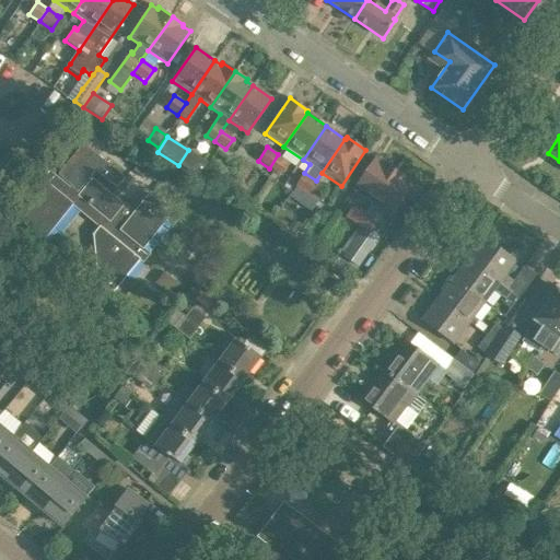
[(188,150),(178,165),(198,177),(209,163),(188,150)]
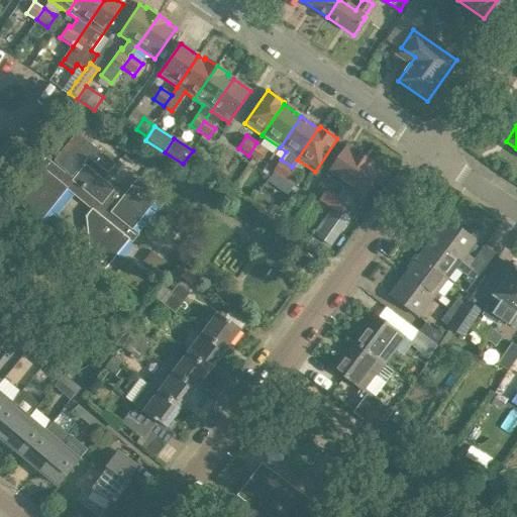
[(256,142),(248,156),(260,163),(268,150),(256,142)]
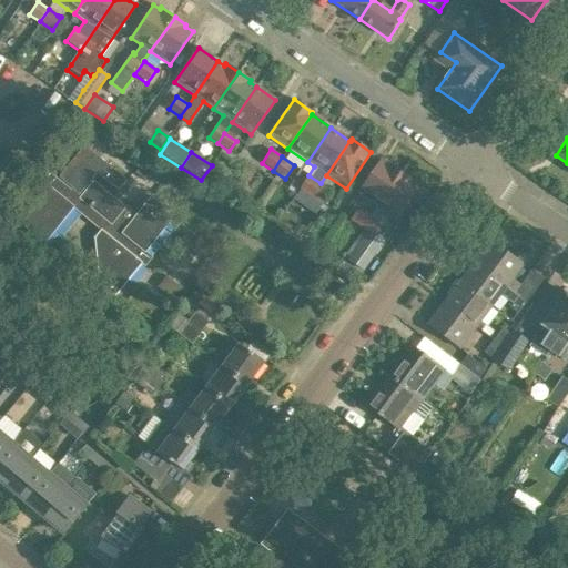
[(382,160),(358,193),(378,206),(402,172),(389,163),(388,164),(382,160)]
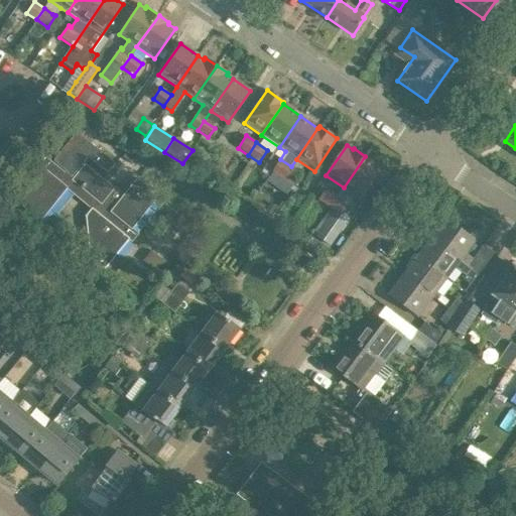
[(131,148),(123,158),(133,165),(140,156),(131,148)]
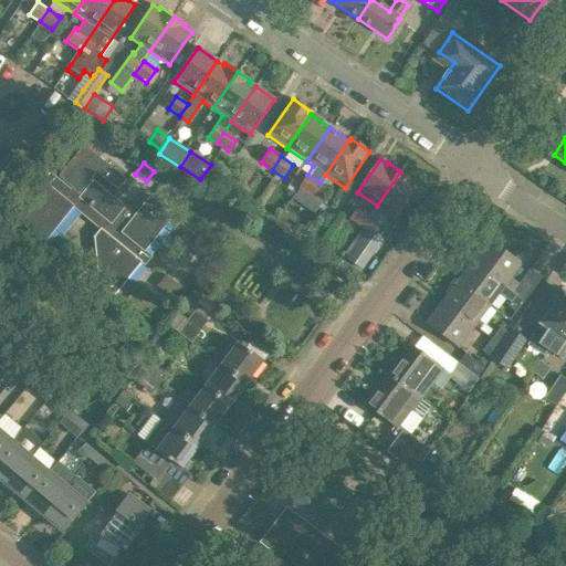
[(377,206),(370,216),(380,222),(387,213),(396,219),(419,186),(410,180),(411,178),(400,171),(377,206)]
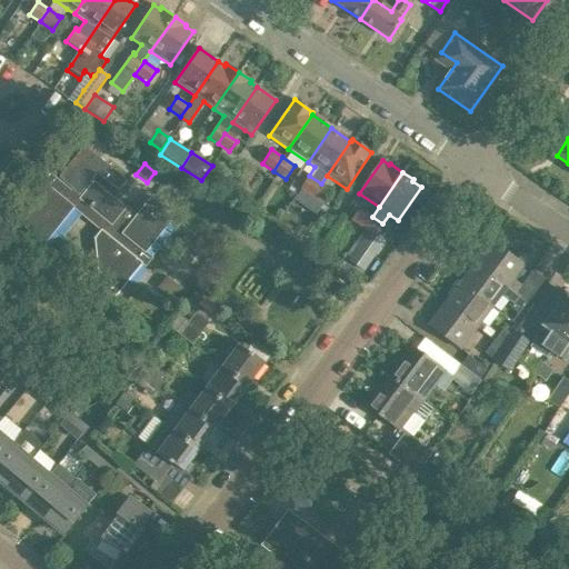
[(31,197),(39,202),(20,225),(45,245),(73,209),(100,230),(93,239),(95,239),(97,270),(97,271),(105,278),(98,287),(112,299),(117,295),(141,265),(145,267),(152,258),(146,252),(175,217),(151,197),(129,223),(119,216),(126,208),(93,181),(80,198),(50,173),(31,197)]
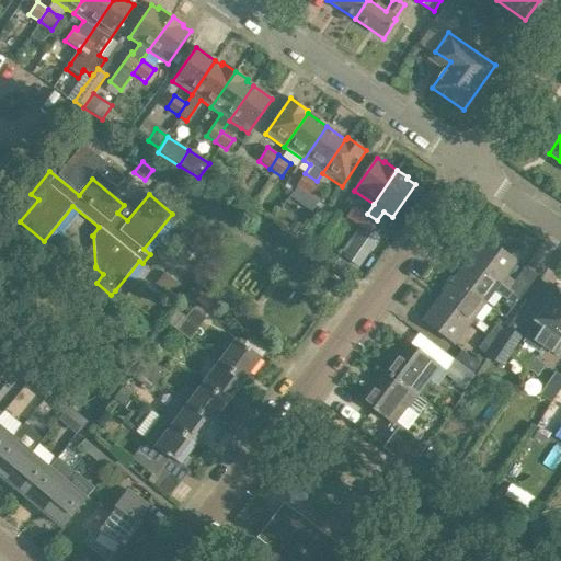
[(305,173),(296,186),(308,194),(317,181),(305,173)]
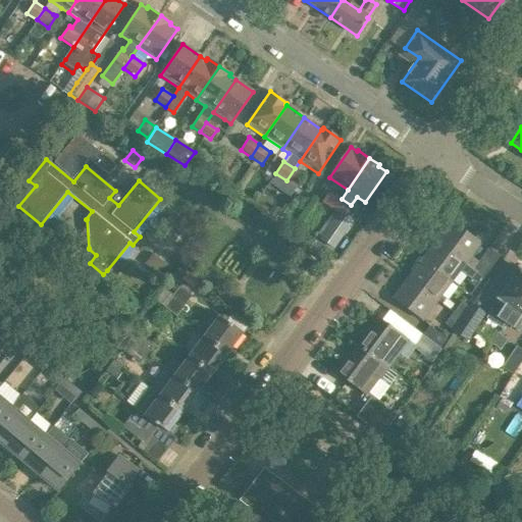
[(295,168),(286,180),(297,188),(305,175),(295,168)]
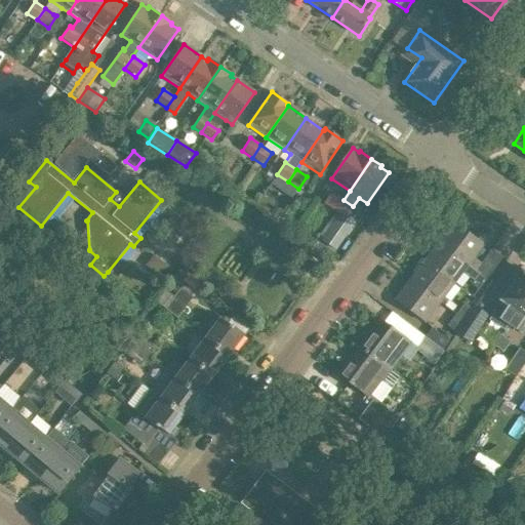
[(332,192),(323,204),(335,211),(344,200),(332,192)]
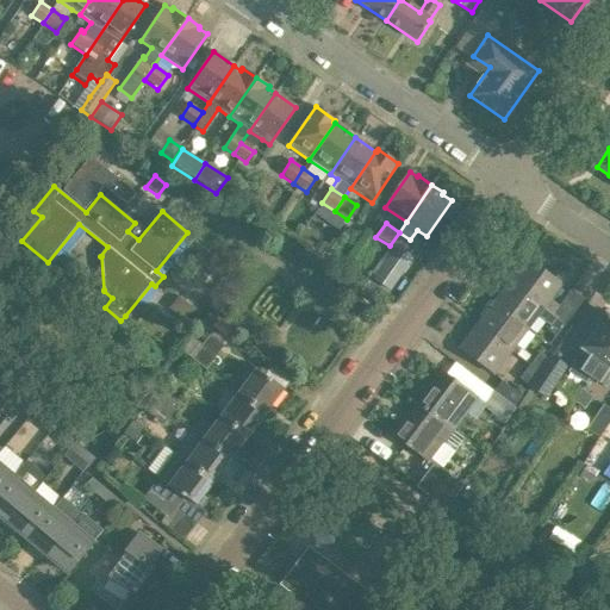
[(399,232),(390,246),(400,254),(410,240),(399,232)]
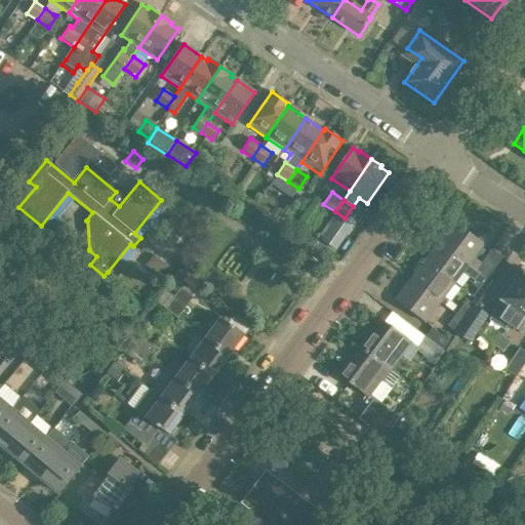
[(275,209),(270,216),(277,221),(282,214),(275,209)]
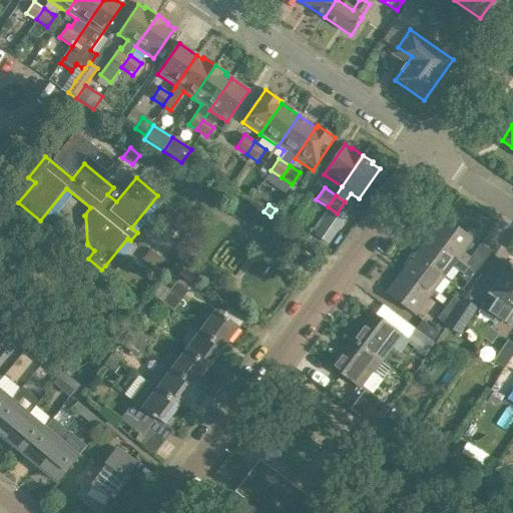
[(442,216),(428,234),(459,257),(477,231),(465,222),(459,229),(442,216)]
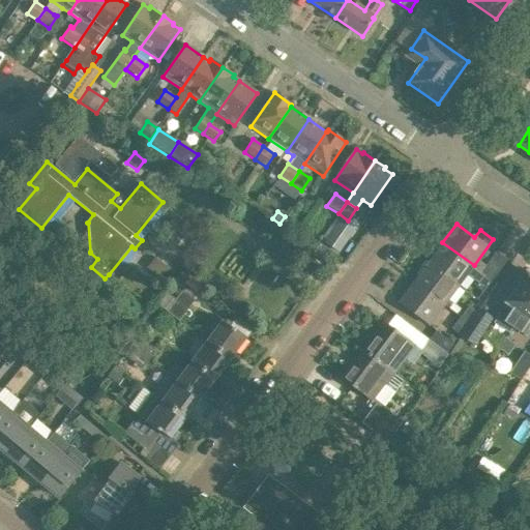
[(336,226),(325,242),(340,252),(351,235),(336,226)]
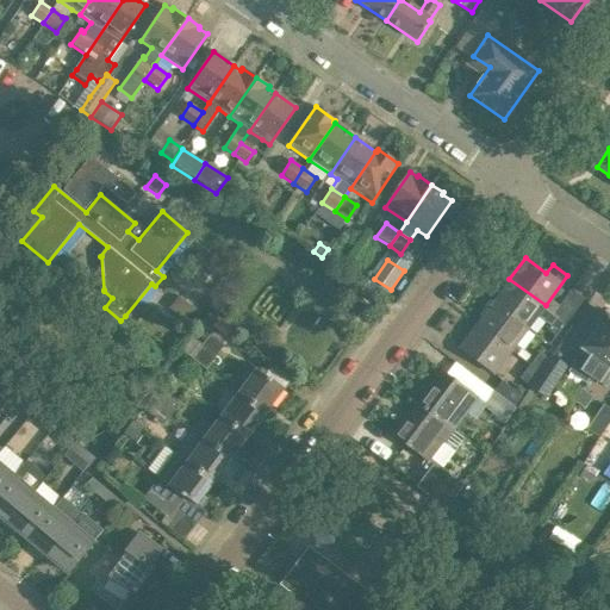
[(509,279),(492,302),(528,328),(546,305),(509,279)]
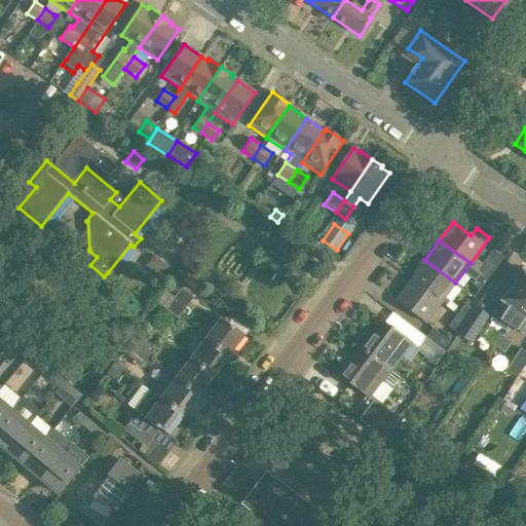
[(492,250),(478,269),(482,271),(489,277),(503,258),(492,250)]
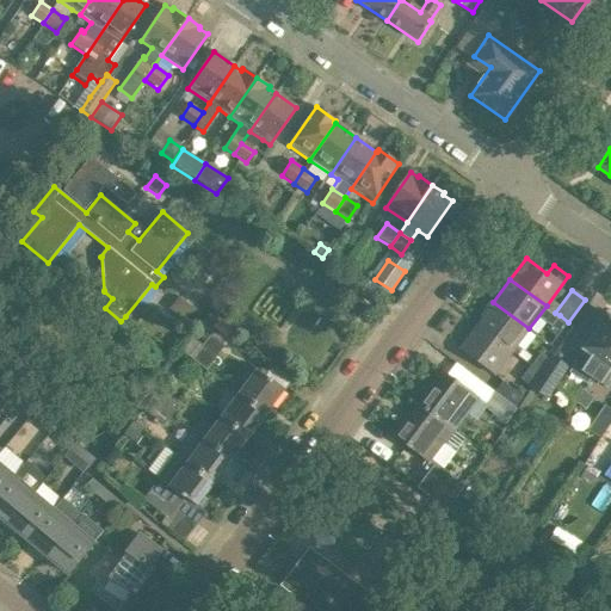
[(196,310),(178,296),(168,309),(186,322),(196,310)]
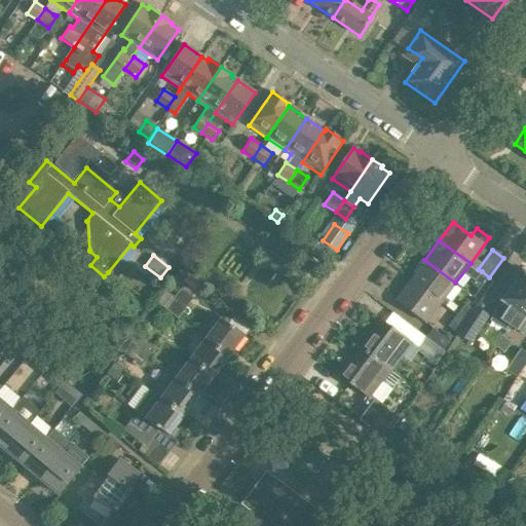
[(424,260),(410,279),(441,303),(455,283),(424,260)]
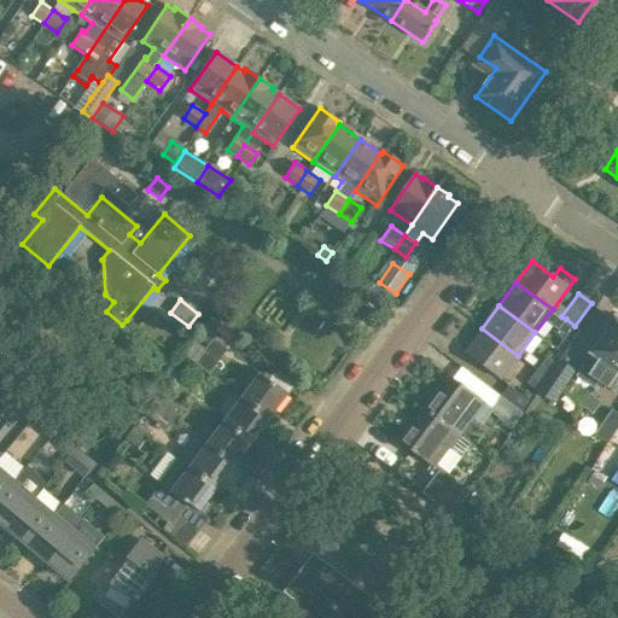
[(592,354),(576,377),(594,389),(596,385),(617,354),(617,315),(614,318),(611,315),(586,350),(592,354)]
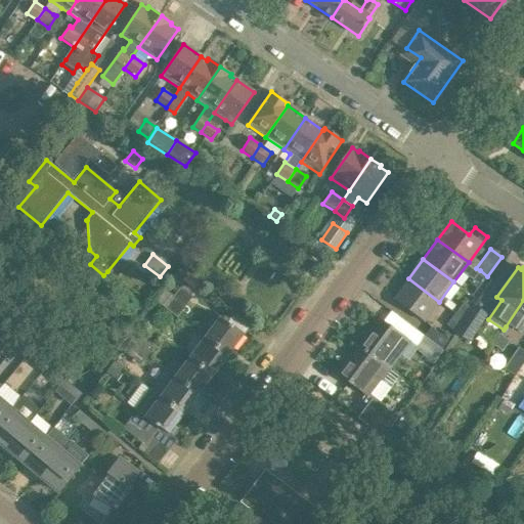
[(475,277),(470,284),(478,290),(486,278),(487,276),(480,270),(475,277)]
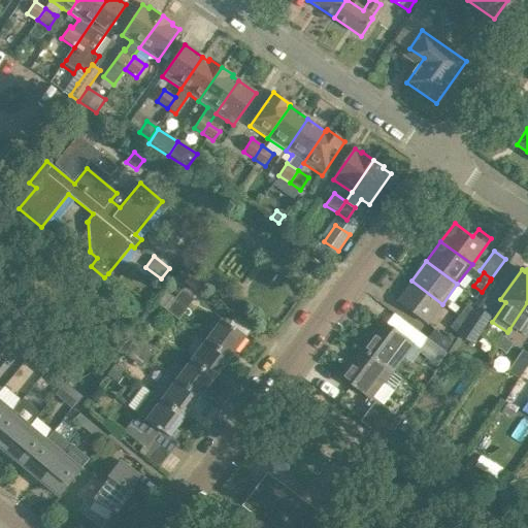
[(411,281),(396,302),(427,325),(442,304),(411,281)]
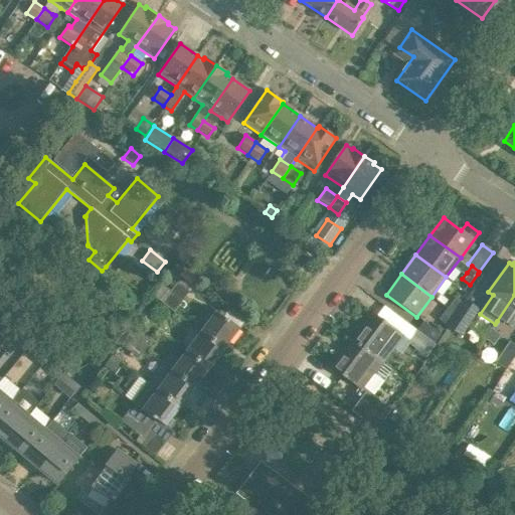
[(177,282),(169,293),(181,303),(189,292),(177,282)]
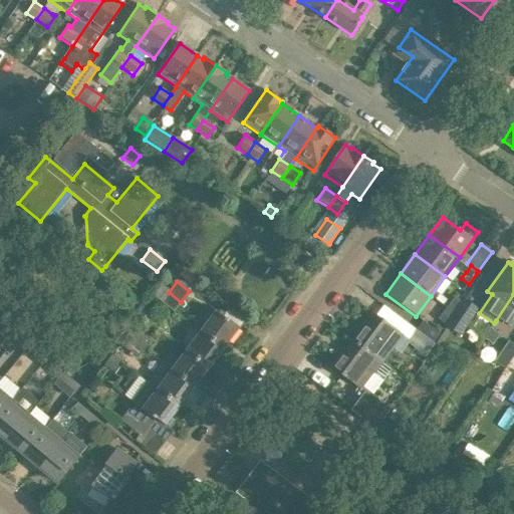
[(181,302),(169,292),(161,302),(174,311),(181,302)]
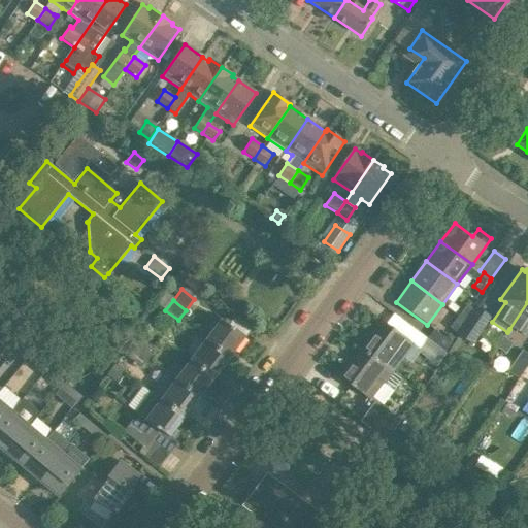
[(527,302),(509,329),(521,337),(527,327),(527,302)]
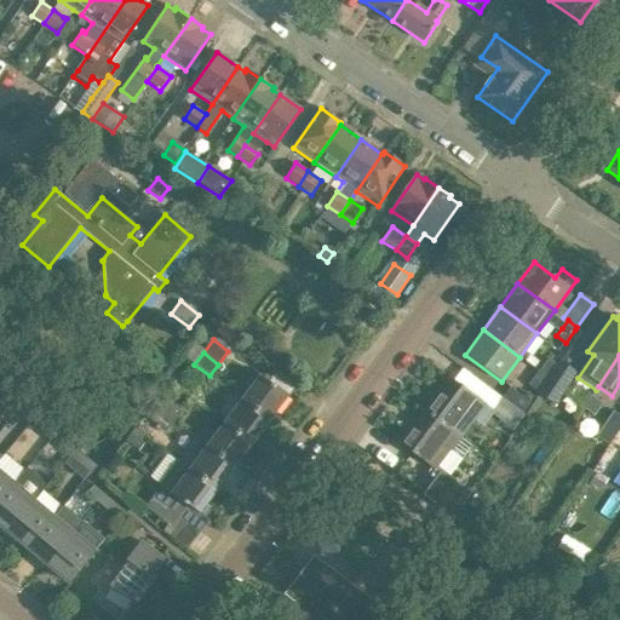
[(549,357),(539,372),(547,378),(557,365),(549,357)]
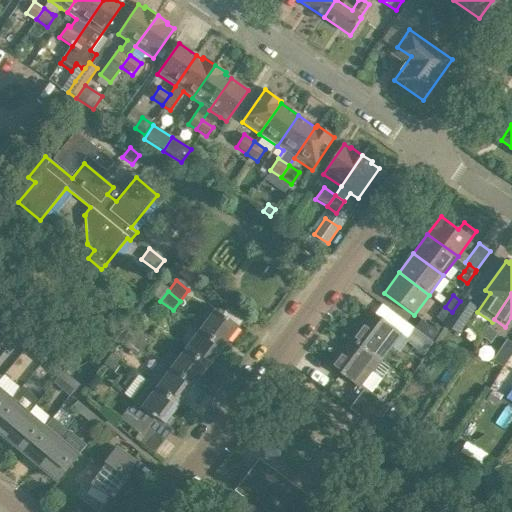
[(446,328),(458,336),(477,308),(464,299),(446,328)]
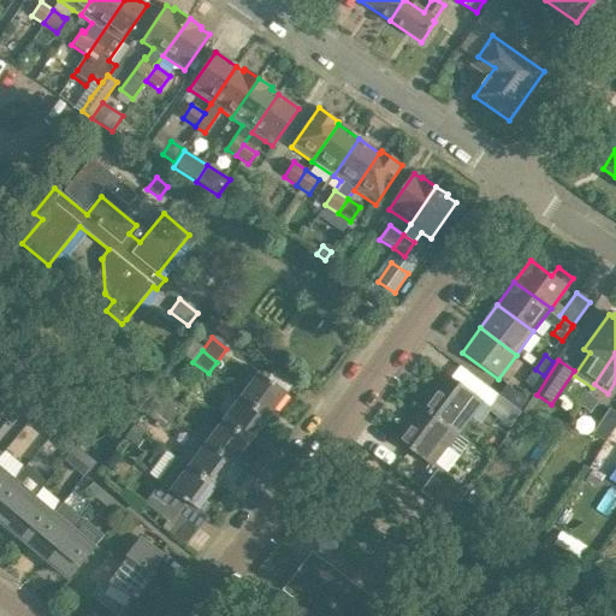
[(535,369),(525,383),(533,389),(544,375),(535,369)]
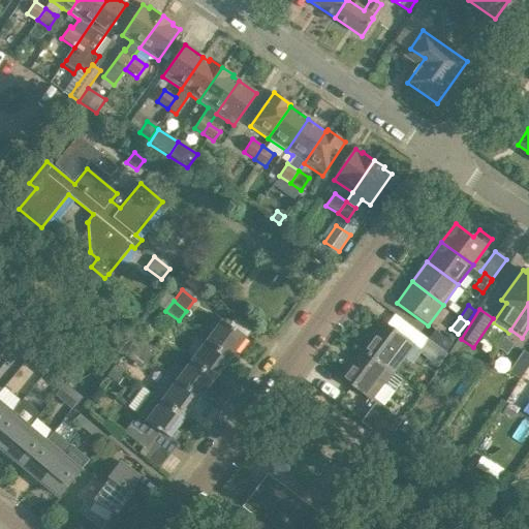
[(221,320),(206,342),(230,358),(246,337),(232,328),(231,329),(221,320)]
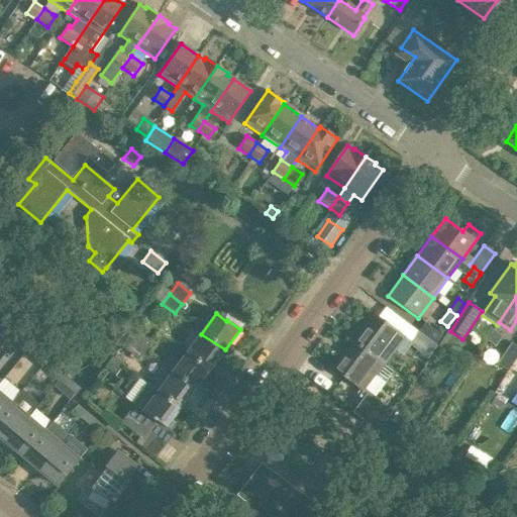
[(374,315),(352,342),(383,365),(404,337),(374,315)]
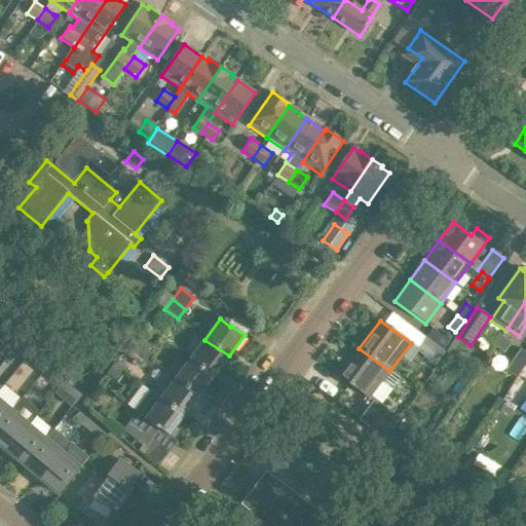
[(433,329),(426,338),(443,350),(450,342),(433,329)]
